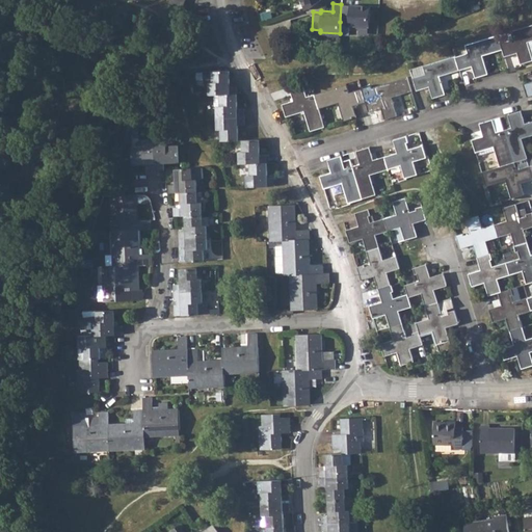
[(341,4),(340,22),(348,22),(348,24),(369,26),(370,5),(349,3),(349,4),(341,4)]
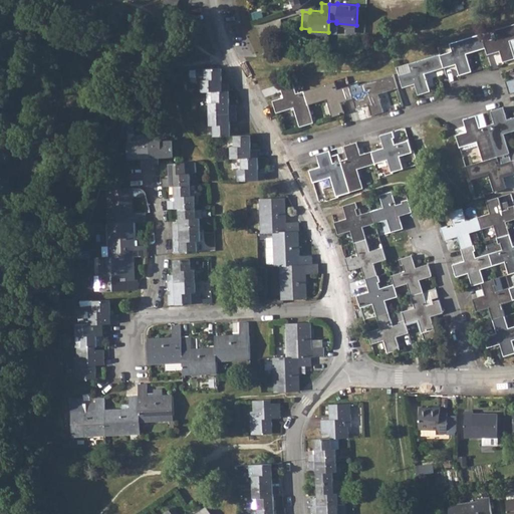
[(513,23),(482,34),(486,47),(488,54),(500,50),(503,61),(513,57),(513,38),(513,39),(513,38),(513,23)]
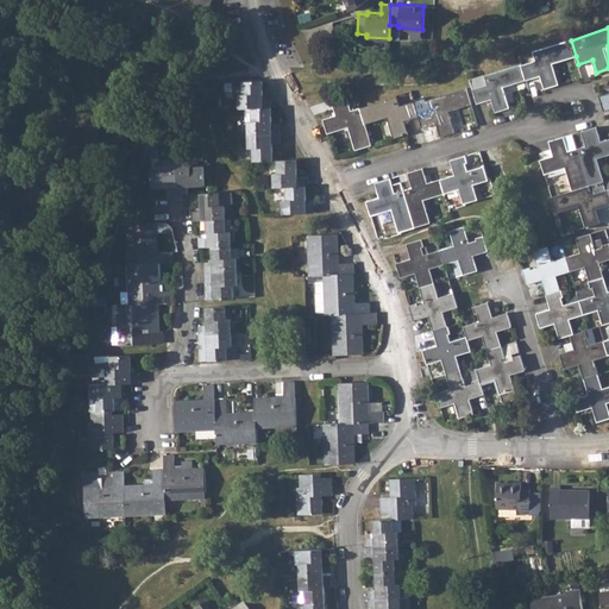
[(537,61),(521,66),(526,80),(541,75),(545,88),(559,83),(552,63),(576,56),(571,41),(534,51),(537,61)]
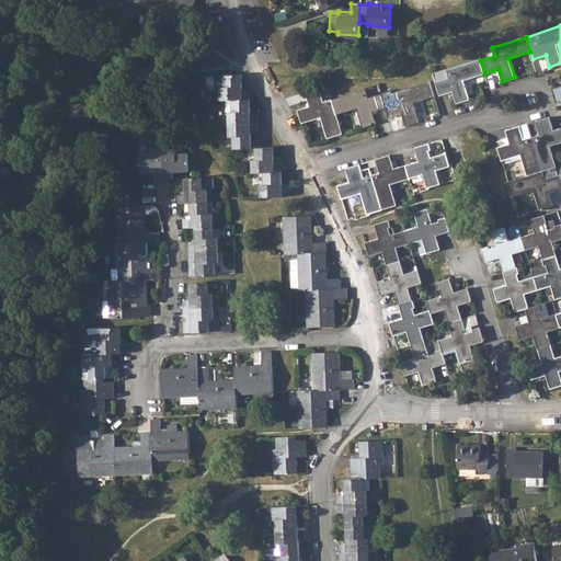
[(480,59),(434,73),(441,95),(453,91),(457,103),(470,99),(464,80),(484,73),(480,60),(480,59)]
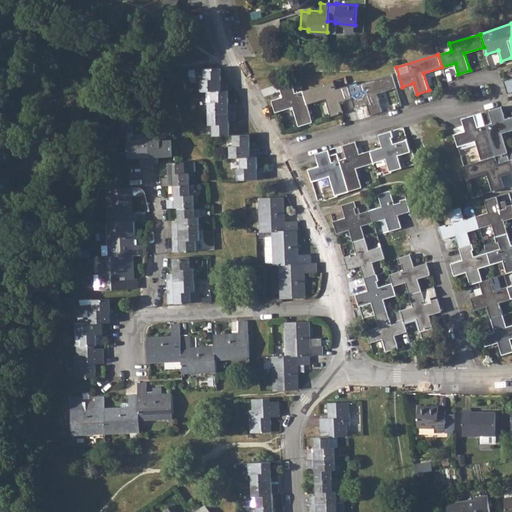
[(221,68),(196,69),(196,81),(202,81),(202,91),(212,91),(222,91),(221,68)]
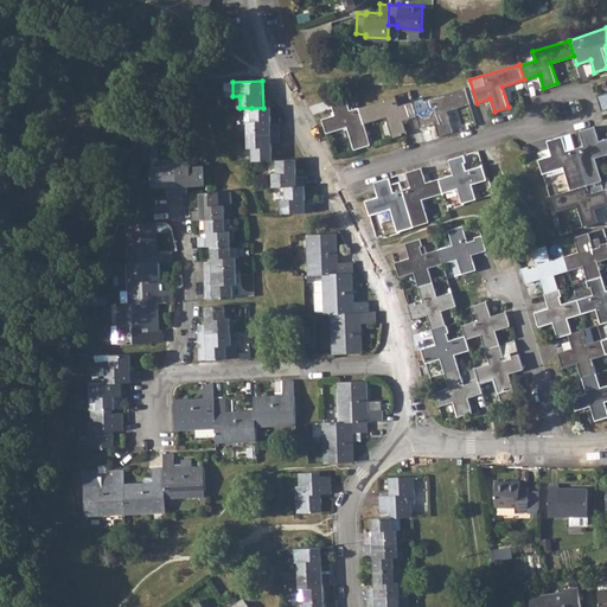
[(465,88),(432,98),(433,107),(435,122),(440,135),(454,132),(447,110),(470,103),(465,88)]
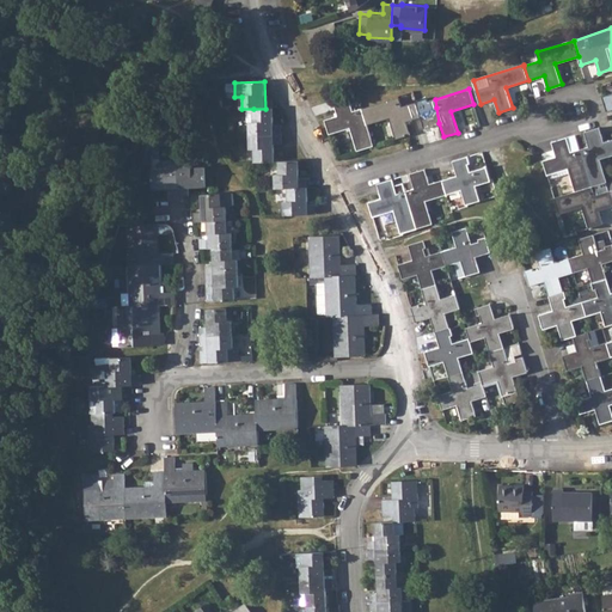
[(325,120),(330,134),(350,128),(357,151),(374,146),(367,124),(362,108),(354,110),(349,96),(334,101),(335,104),(338,115),(325,120)]
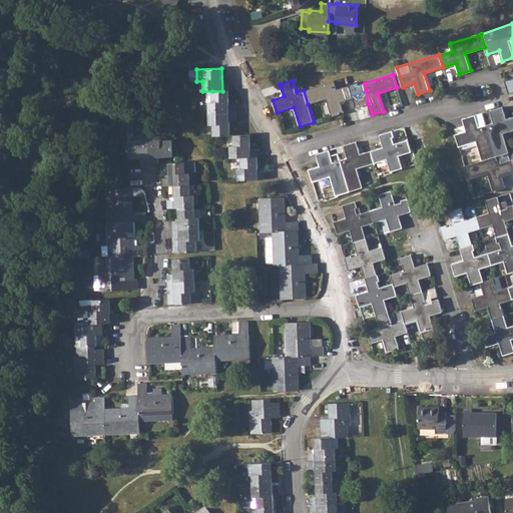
[(335,81),(304,90),(308,104),(327,98),(332,116),(345,112),(342,101),(354,97),(353,94),(350,87),(350,85),(338,89),(335,81)]
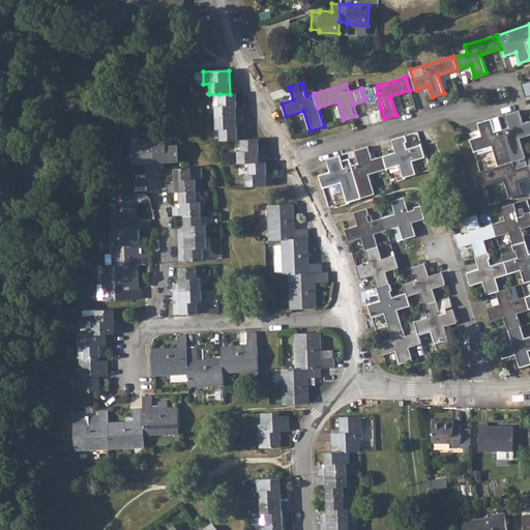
[(370,96),(364,97),(365,100),(369,111),(380,107),(378,93),(377,86),(375,86),(377,94),(370,96)]
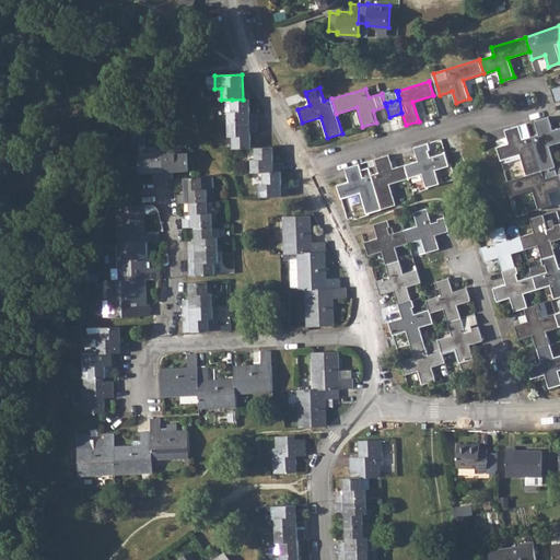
[(396,91),(388,93),(391,102),(398,100),(396,91)]
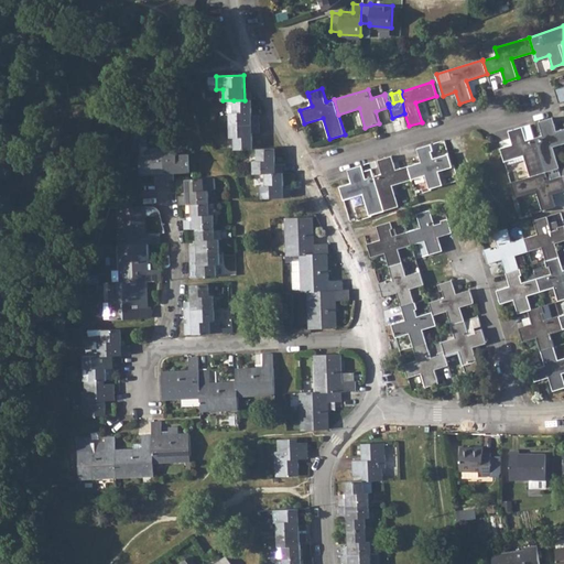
[(229,112),(230,125),(260,123),(260,114),(252,114),(252,99),(245,100),(234,100),(235,112),(229,112)]
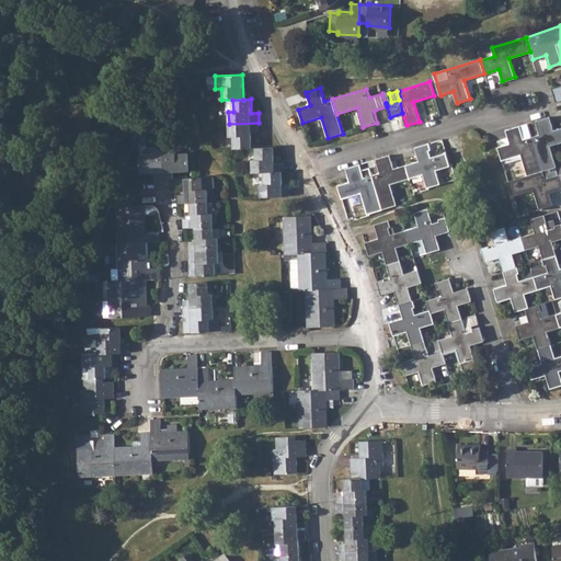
[(540,134),(531,136),(544,171),(547,170),(556,167),(550,146),(560,141),(560,127),(553,129),(550,117),(536,121),(540,134)]
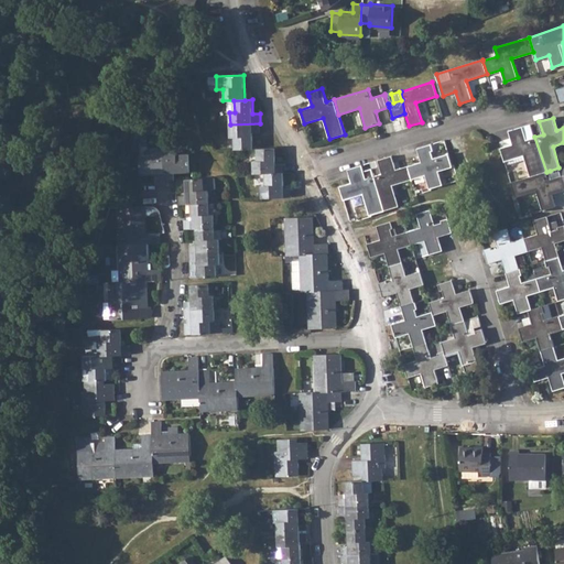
[(260,123),(230,125),(231,138),(235,138),(236,149),(255,149),(253,132),(261,132),(260,123)]
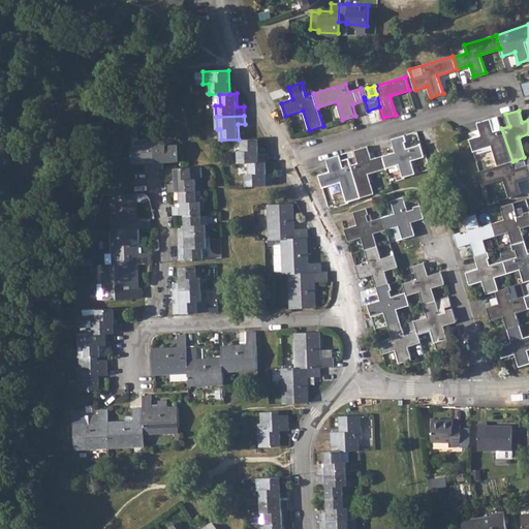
[(474,151),(477,150),(492,146),(493,149),(498,165),(512,161),(501,128),(497,117),(477,122),(481,134),(470,138),(474,151)]
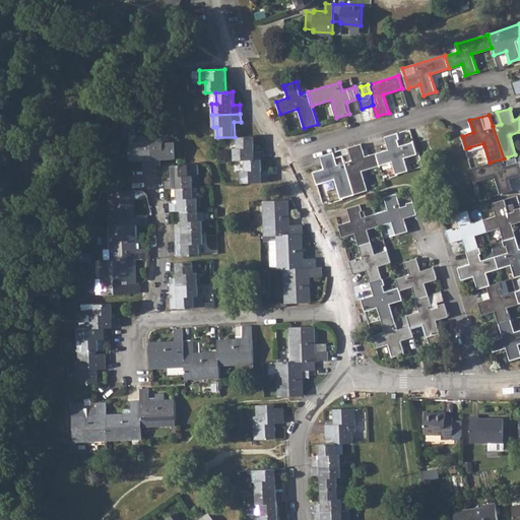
[(389,148),(379,151),(381,165),(392,160),(397,174),(408,170),(404,157),(417,153),(413,141),(400,145),(398,139),(400,138),(398,132),(385,136),(389,148)]
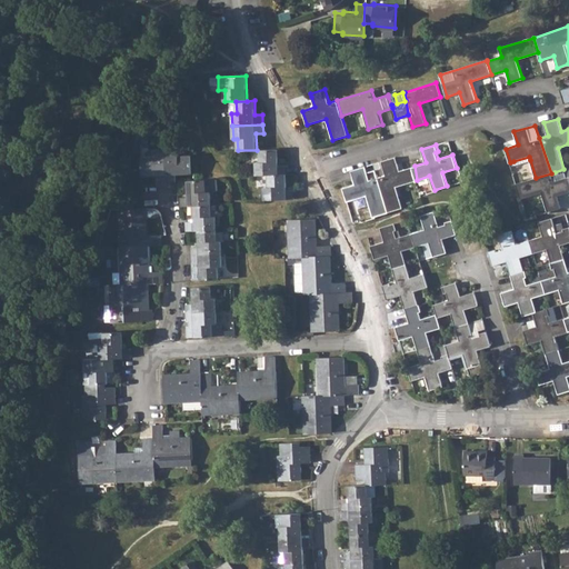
[(256,162),(257,176),(268,175),(287,175),(286,166),(279,166),(278,149),(263,149),(260,149),(260,162),(256,162)]
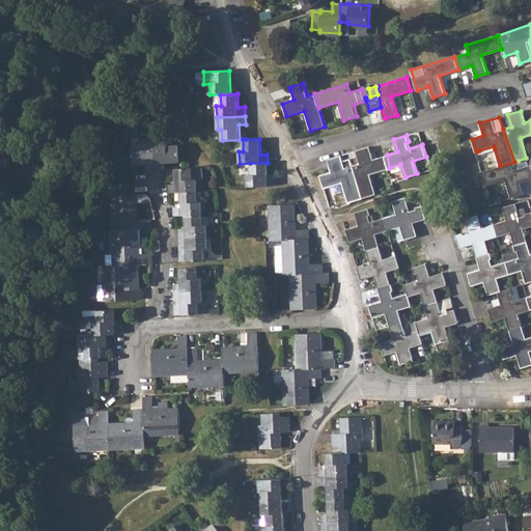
[(143,146),(132,146),(133,164),(148,164),(148,170),(157,169),(156,141),(143,142),(143,146)]
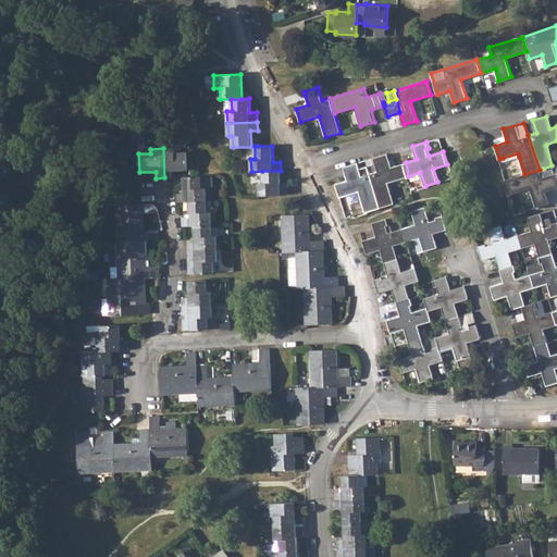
[(175,148),(163,148),(164,177),(172,177),(172,171),(188,170),(187,151),(176,152),(175,148)]
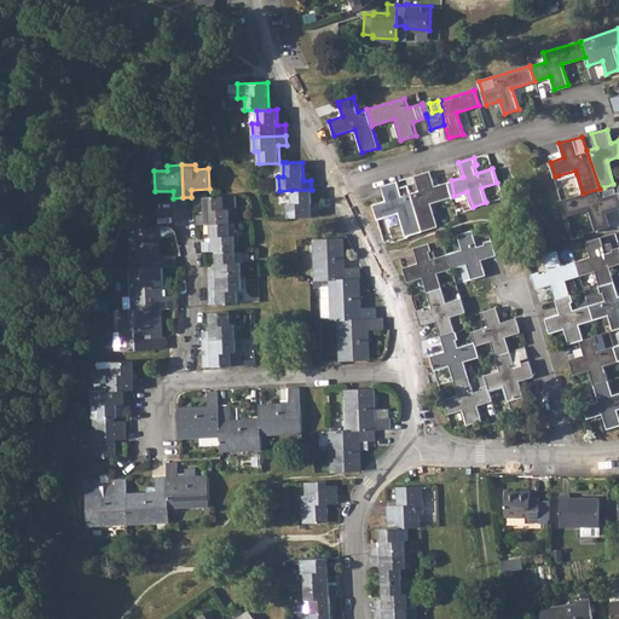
[(420,190),(410,192),(422,231),(438,226),(432,203),(452,196),(447,181),(435,185),(431,171),(416,175),(420,190)]
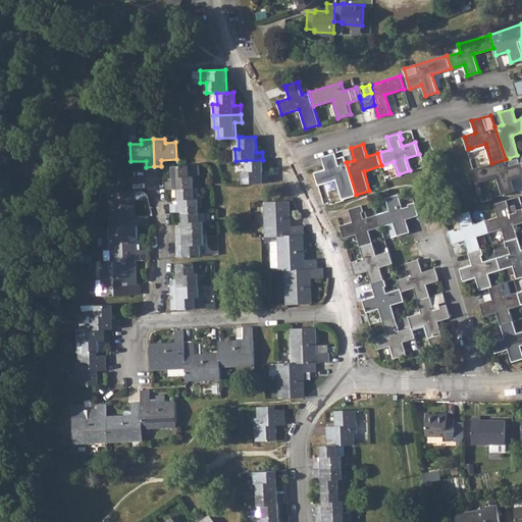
[(335,152),(322,156),(325,169),(315,172),(318,185),(336,179),(343,199),(356,195),(346,162),(344,156),(336,158),(335,152)]
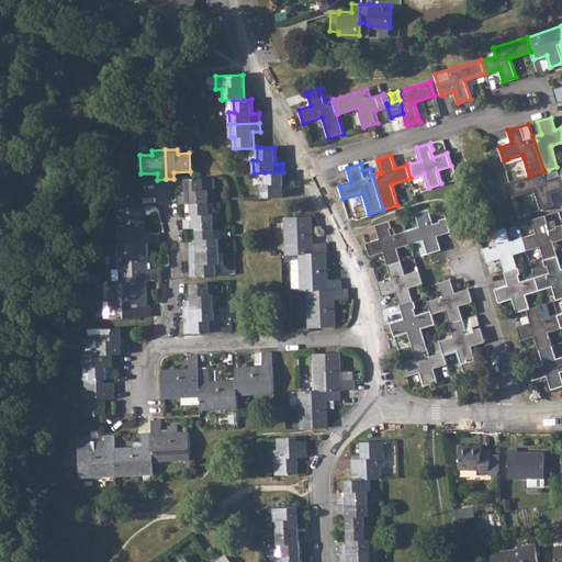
[(546,177),(544,171),(510,181),(515,195),(535,190),(541,209),(554,205),(551,193),(561,189),(561,181),(560,176),(557,167),(548,170),(549,176),(546,177)]
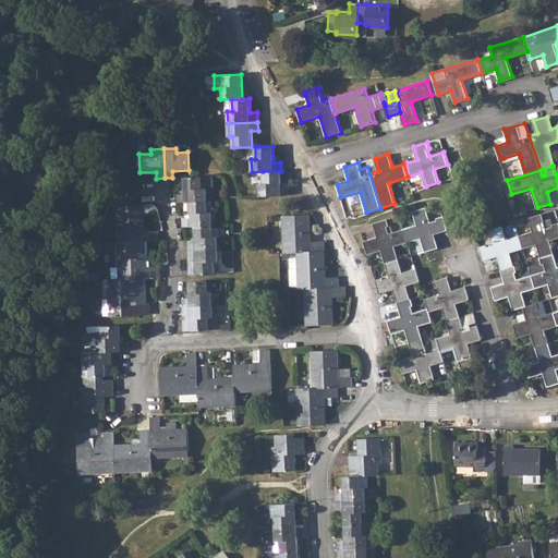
[(259,183),(259,196),(289,195),(289,186),(282,186),(281,171),(263,171),(264,183),(259,183)]
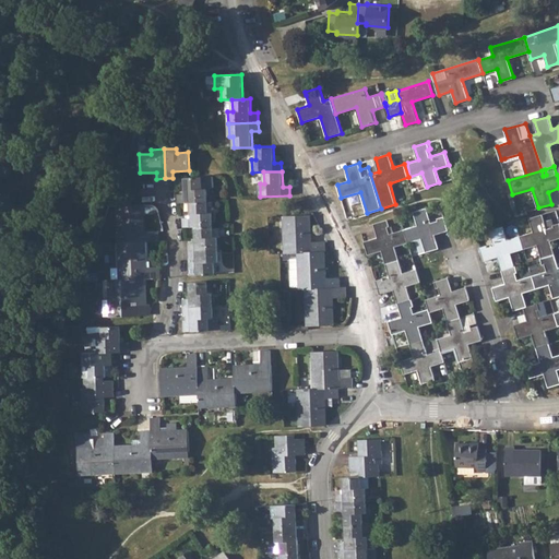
[(185,193),(177,194),(178,202),(189,202),(207,201),(207,190),(215,189),(214,176),(189,177),(185,177),(185,193)]
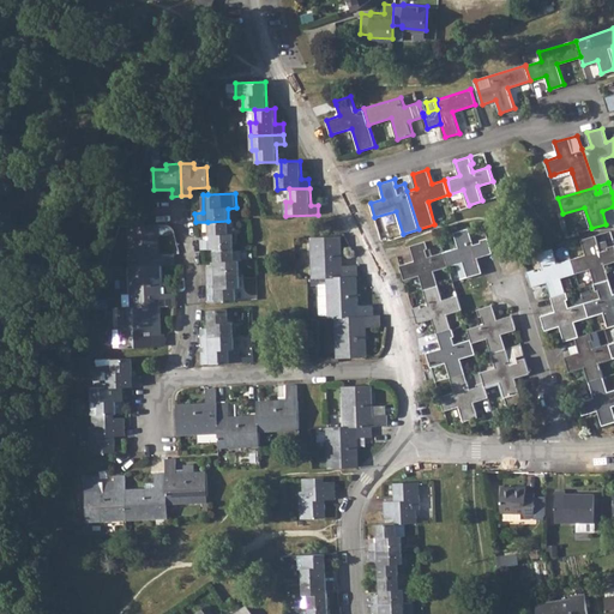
[(202,240),(202,248),(214,248),(234,247),(234,234),(229,234),(228,221),(208,222),(209,239),(202,240)]
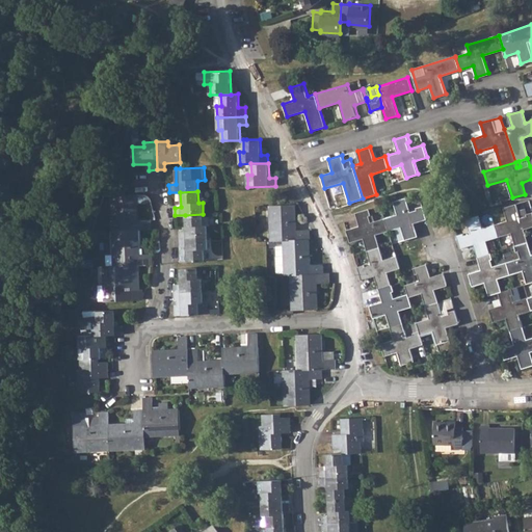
[(134,194),(112,195),(114,231),(137,229),(140,230),(151,229),(151,221),(137,221),(136,194),(134,194)]
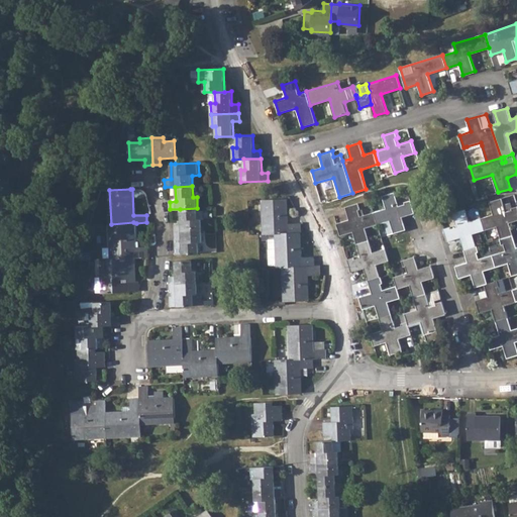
[(395,192),(383,196),(387,208),(385,208),(386,221),(390,220),(394,232),(406,228),(402,217),(415,213),(411,200),(405,202),(405,204),(399,205),(398,201),(395,192)]
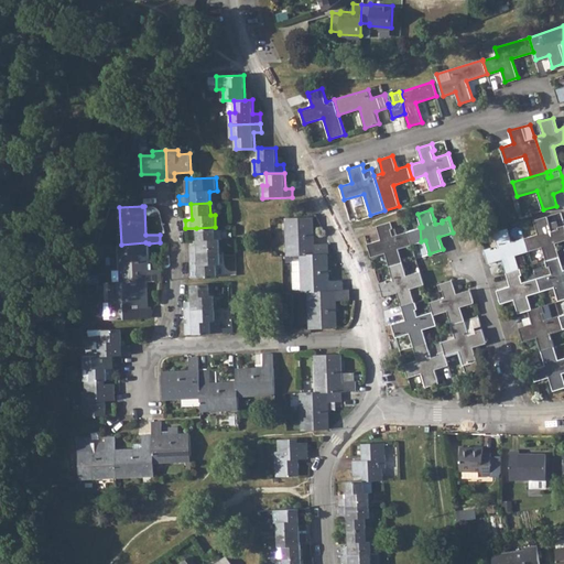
[(538,232),(524,238),(529,250),(542,247),(546,260),(560,256),(555,242),(563,239),(563,224),(559,227),(559,228),(552,230),(548,215),(534,219),(538,232)]
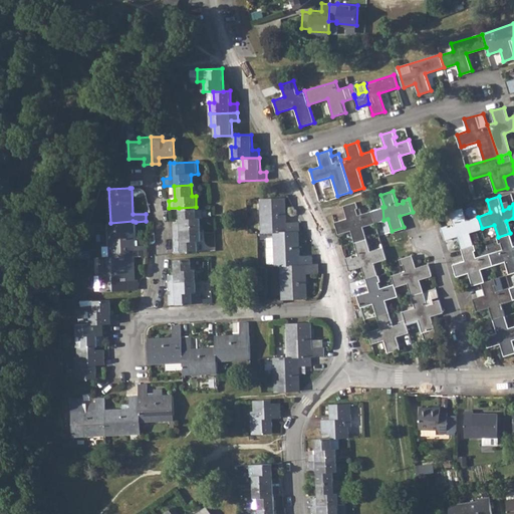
[(284,197),(262,198),(262,200),(263,232),(274,232),(298,231),(300,231),(299,221),(286,222),(284,197)]
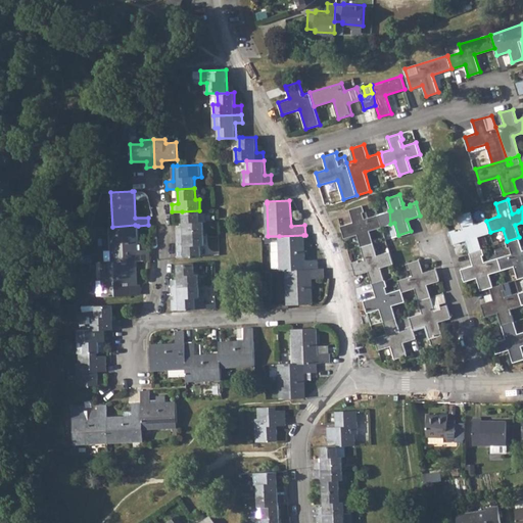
[(358,234),(362,246),(374,242),(370,230),(382,227),(378,215),(365,218),(363,211),(365,211),(363,205),(350,209),(353,221),(341,226),(345,237),(358,234)]
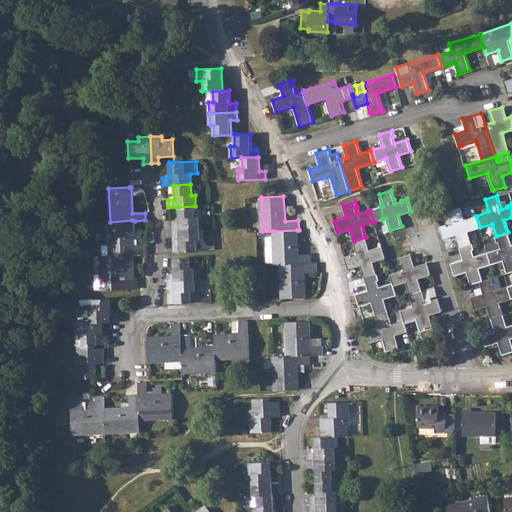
[(173,222),(173,229),(200,228),(200,217),(202,217),(201,206),(195,206),(178,207),(179,221),(173,222)]
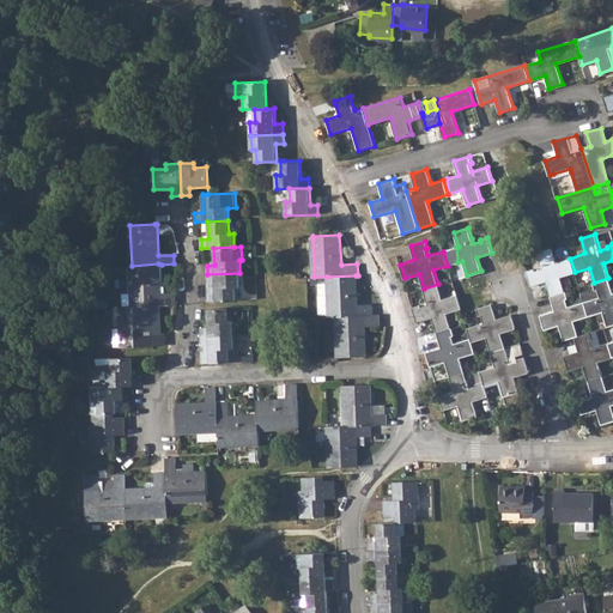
[(456,247),(443,252),(448,266),(457,262),(456,247)]
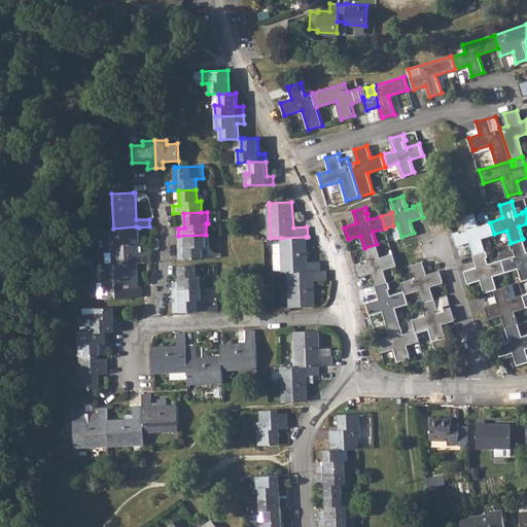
[(459,231),(453,233),(457,245),(469,242),(473,254),(486,251),(482,238),(494,234),(490,222),(479,225),(475,213),(462,216),(466,231),(459,233),(459,231)]
